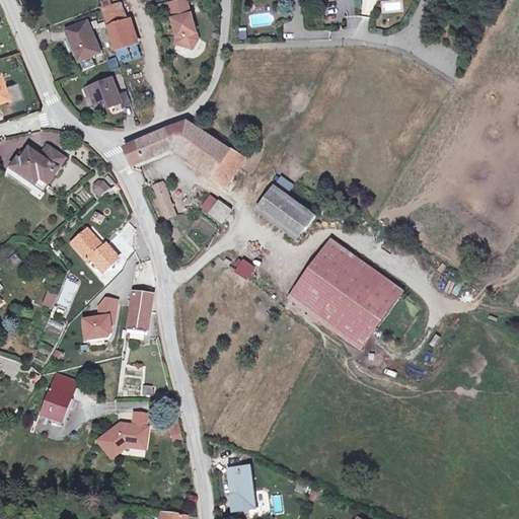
[(192,15),(188,0),(180,0),(171,2),(175,19),(174,19),(178,38),(177,45),(195,50),(200,41),(193,14),(192,15)]
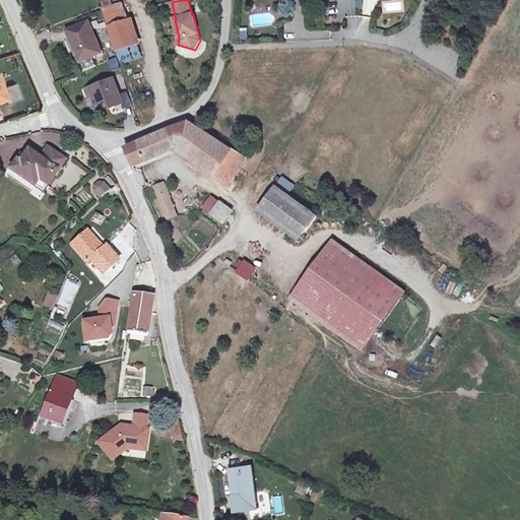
[(384,0),(381,0),(382,14),(404,12),(403,0),(384,0)]
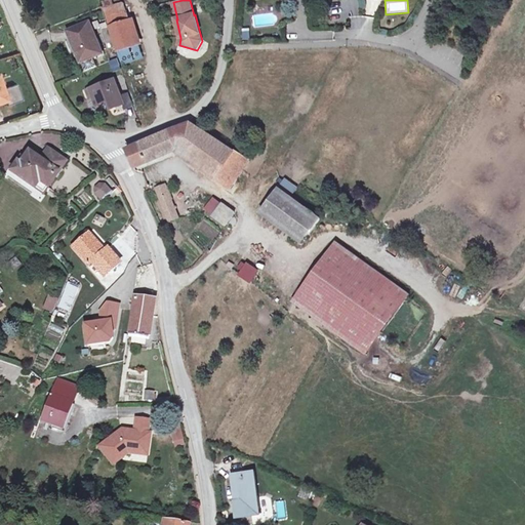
[(111,27),(129,22),(124,4),(106,10),(111,27)]
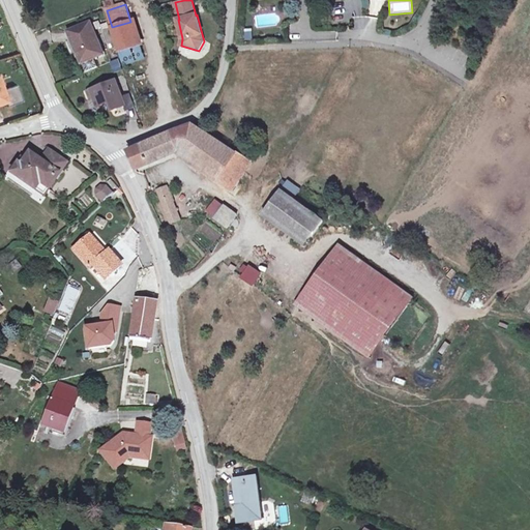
[(119,52),(139,46),(131,21),(130,22),(112,27),(119,52)]
